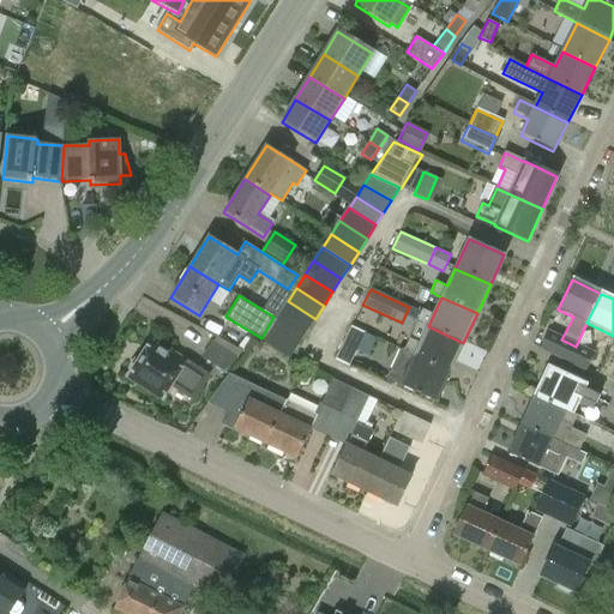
[(315,319),(288,301),(278,314),(307,332),(315,319)]
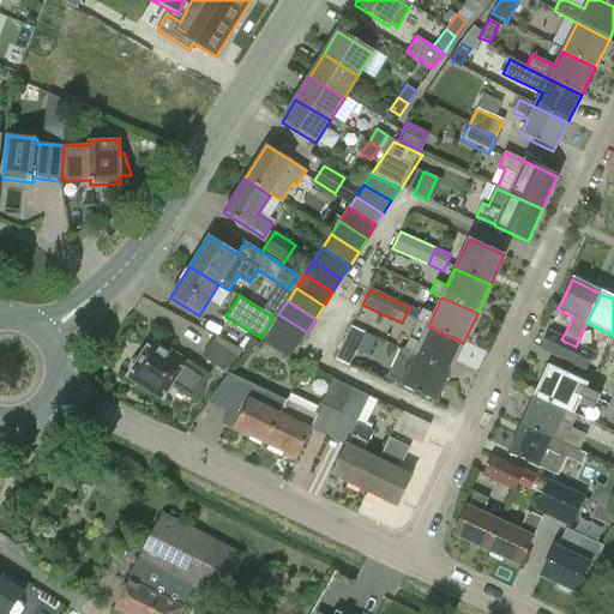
[(423,313),(409,307),(402,323),(415,330),(423,313)]
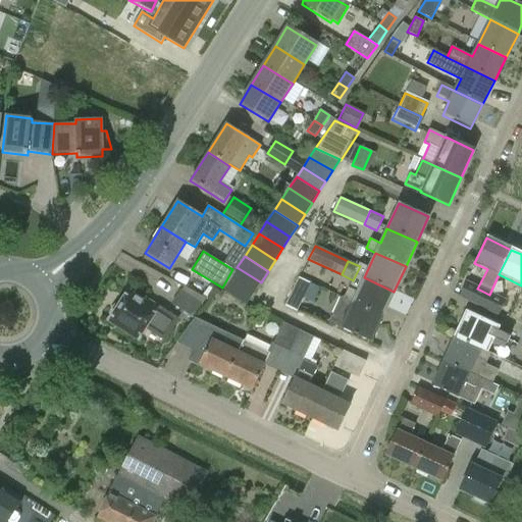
[(261,282),(237,267),(229,278),(253,294),(261,282)]
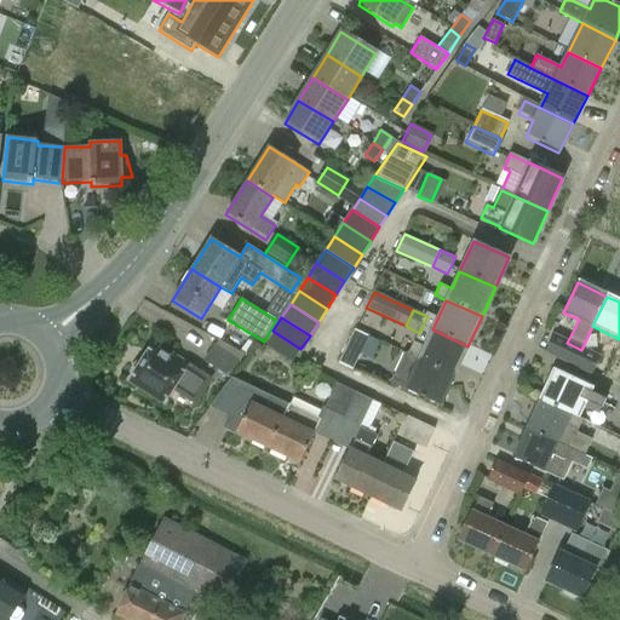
[(418,361),(454,377),(468,346),(432,329),(424,348),(413,343),(407,355),(418,360),(418,361)]
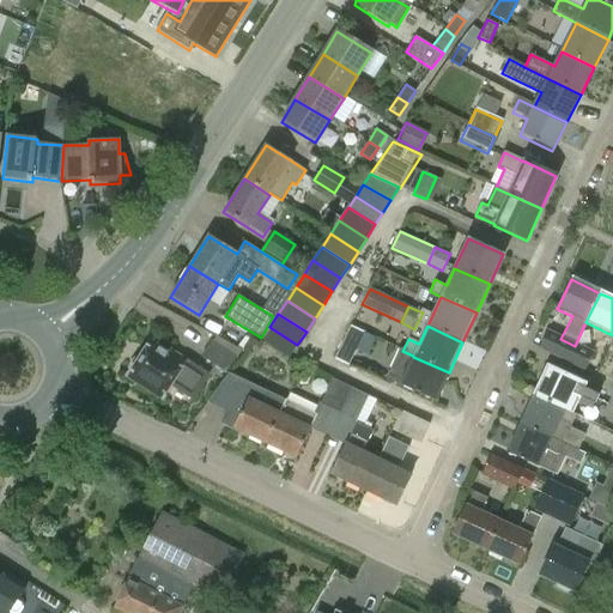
[(297,345),(269,327),(261,340),(289,359),(297,345)]
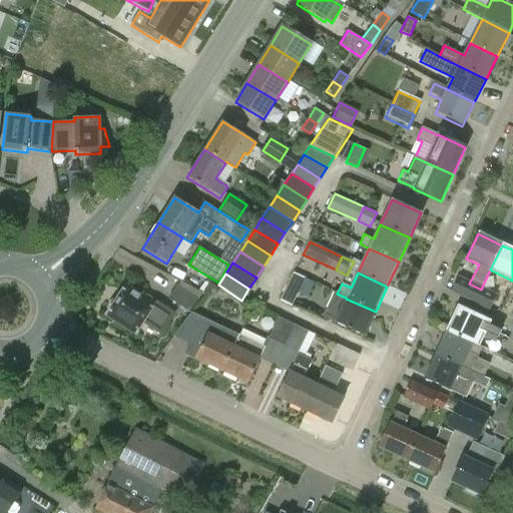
[(291,274),(281,301),(290,305),(301,278),(291,274)]
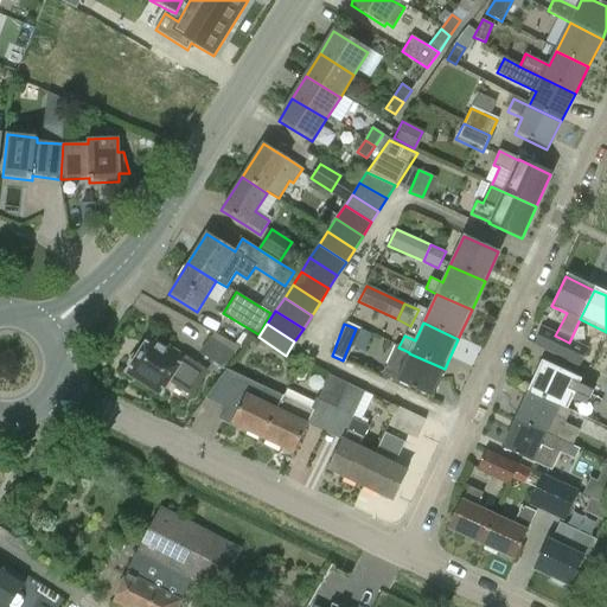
[(569,343),(555,336),(541,328),(532,345),(561,358),(569,343)]
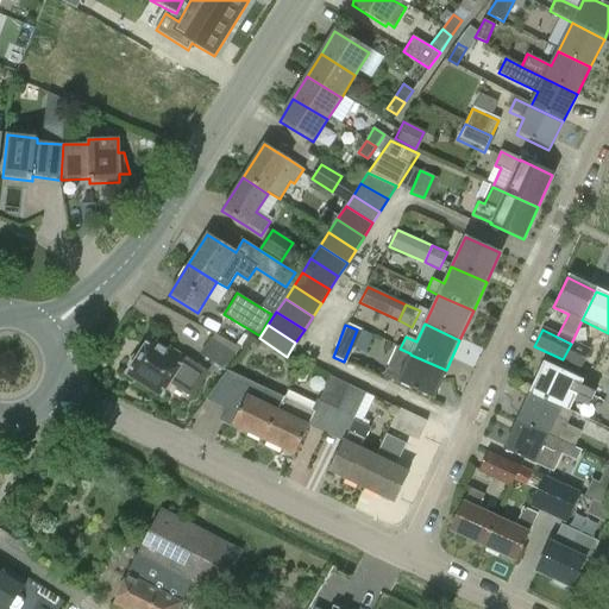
[(209,338),(200,353),(225,370),(234,355),(209,338)]
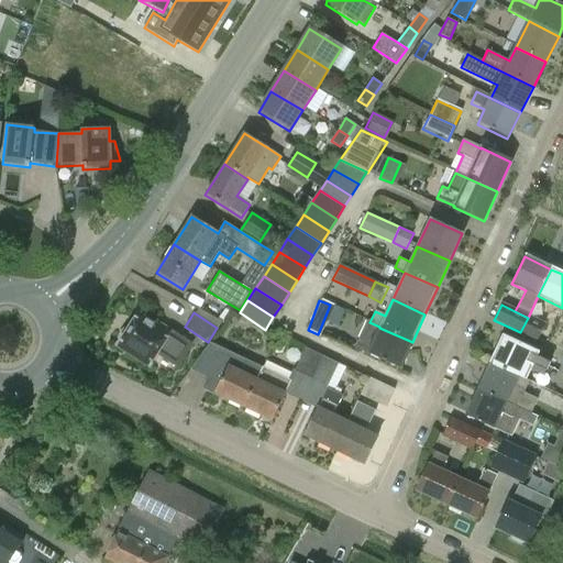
[(154,327),(138,316),(128,331),(124,331),(119,339),(120,342),(118,346),(148,366),(156,353),(177,366),(190,346),(156,323),(154,327)]
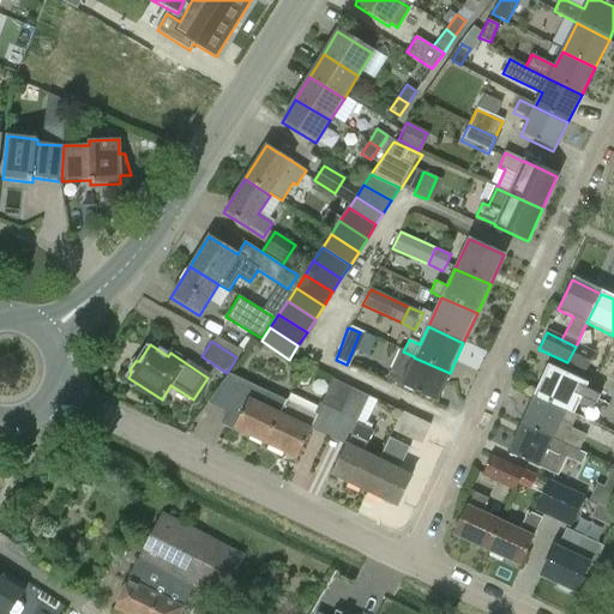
[(576,347),(567,362),(584,371),(593,354),(576,347)]
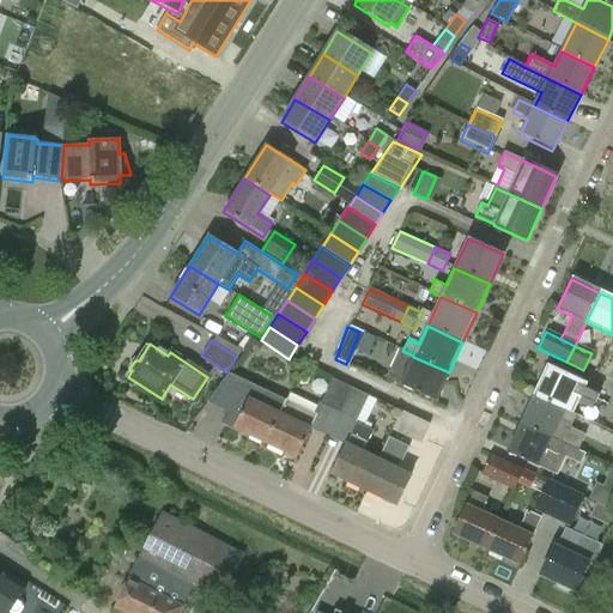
[(435,402),(449,372),(413,357),(407,370),(393,364),(386,378),(399,384),(399,386),(435,402)]
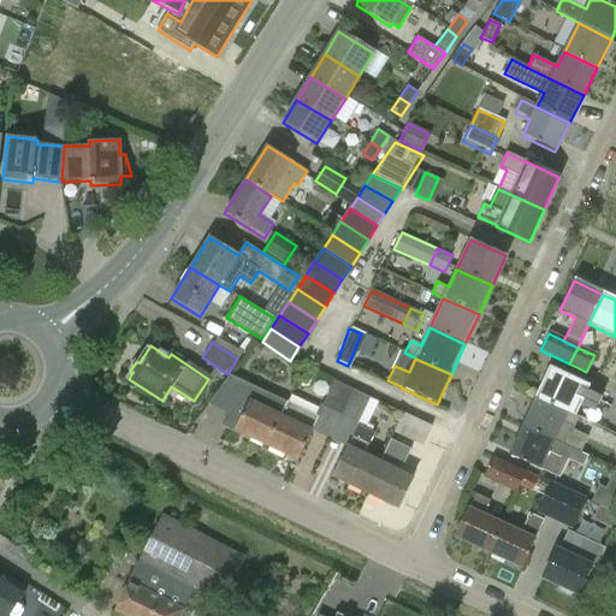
[(550,367),(535,397),(566,410),(566,412),(573,415),(580,401),(596,407),(603,391),(550,367)]
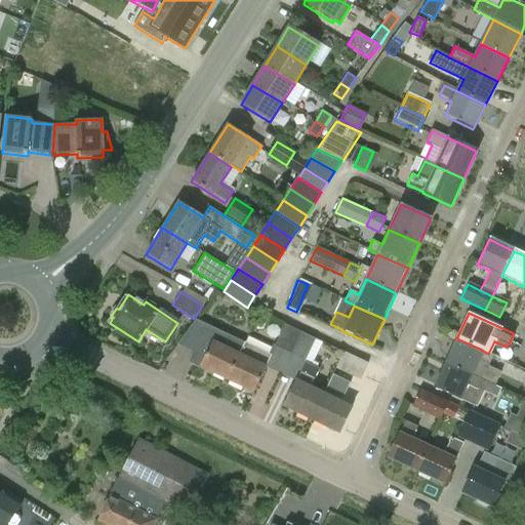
[(227,380),(245,342),(195,320),(178,341),(196,350),(191,361),(200,366),(199,367),(227,380)]
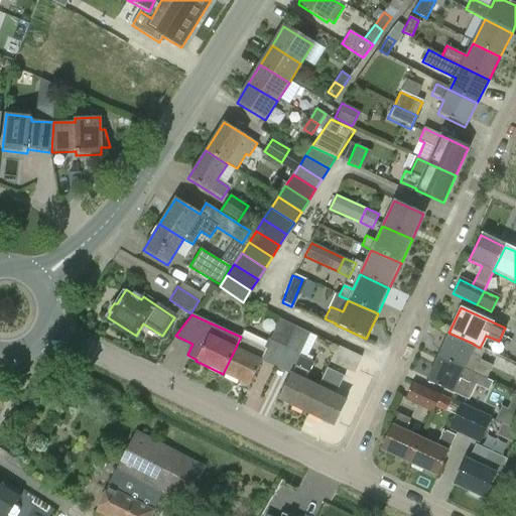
[(285,348),(295,326),(281,319),(270,341),(285,348)]
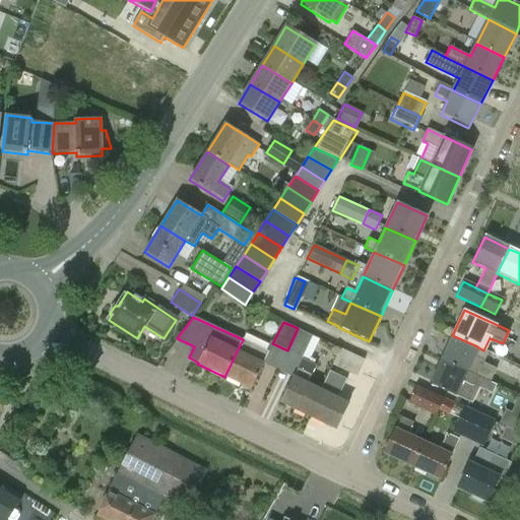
[(280,403),(309,416),(321,391),(308,385),(316,366),(311,363),(303,359),(313,336),(299,329),(284,358),(300,365),(294,378),(293,378),(280,403)]
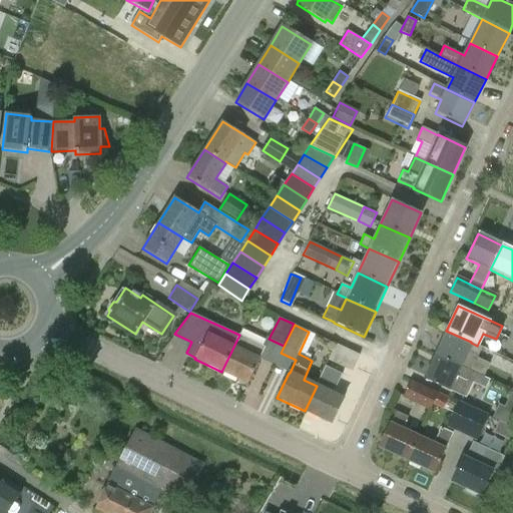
[(446,331),(435,355),(484,378),(490,364),(476,358),(481,348),(477,346),(471,343),(471,342),(446,331)]
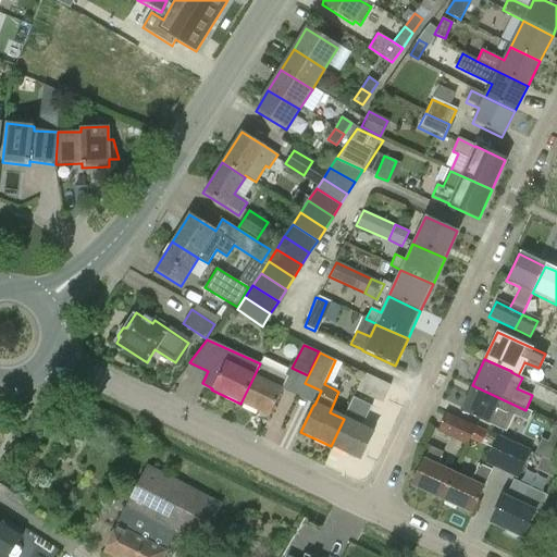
[(286,375),(260,363),(240,404),(269,417),(282,391),(281,390),(287,375),(286,375)]
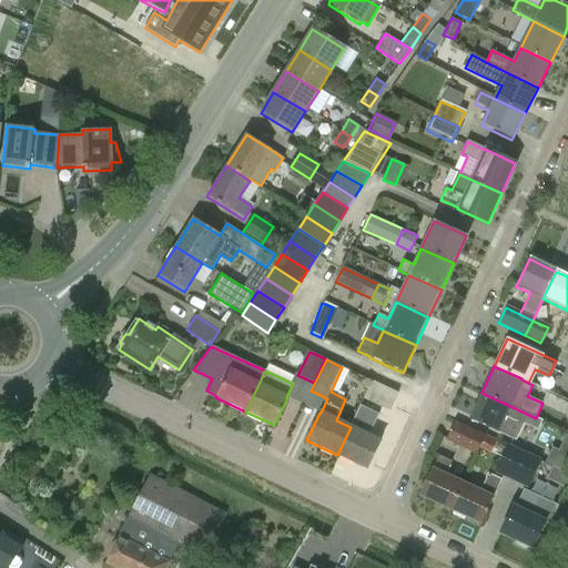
[(373,381),(372,383),(364,398),(391,411),(398,393),(373,381)]
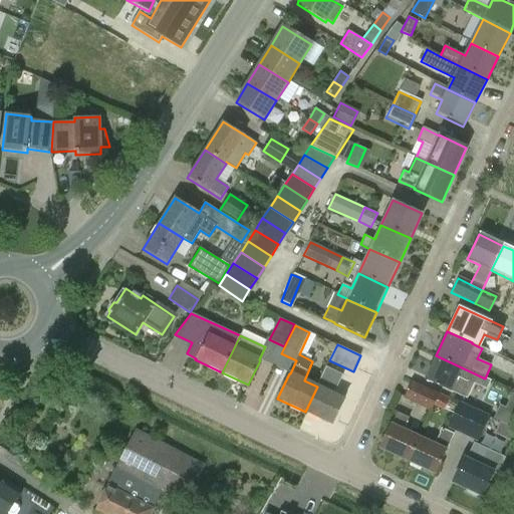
[(485,378),(436,355),(424,379),(442,389),(449,392),(466,400),(473,386),(480,389),(486,392),(491,381),(485,378)]
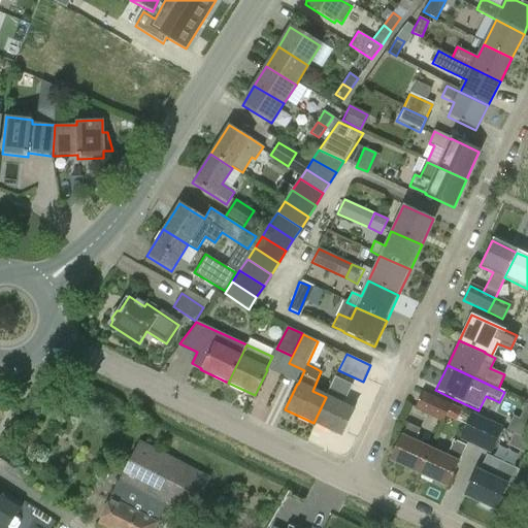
[(330,389),(326,397),(314,423),(341,436),(354,409),(342,405),(347,397),(353,385),(335,376),(330,389)]
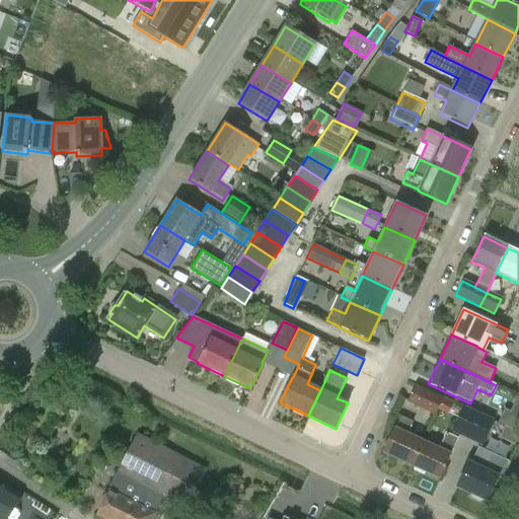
[(436,416),(444,397),(416,384),(408,402),(436,416)]
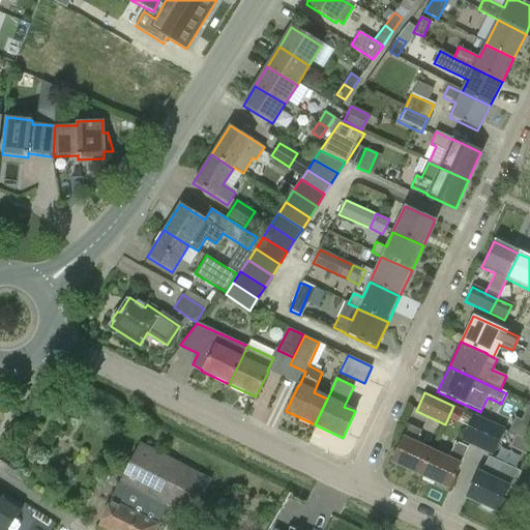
[(489,421),(474,415),(466,432),(463,440),(477,446),(489,421)]
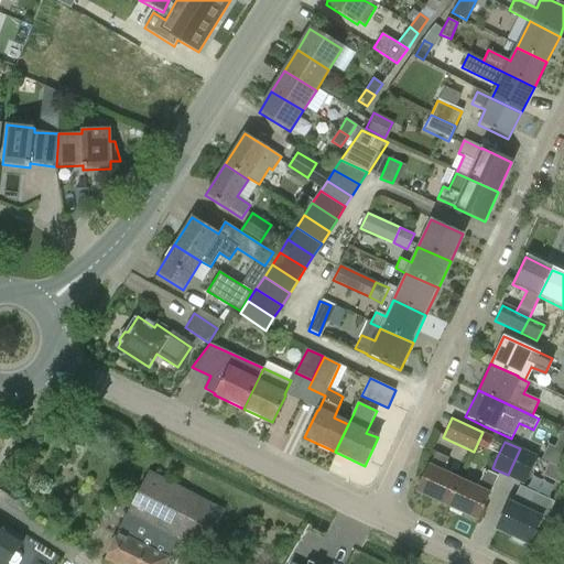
[(508,475),(507,477),(524,485),(538,457),(520,448),(508,475)]
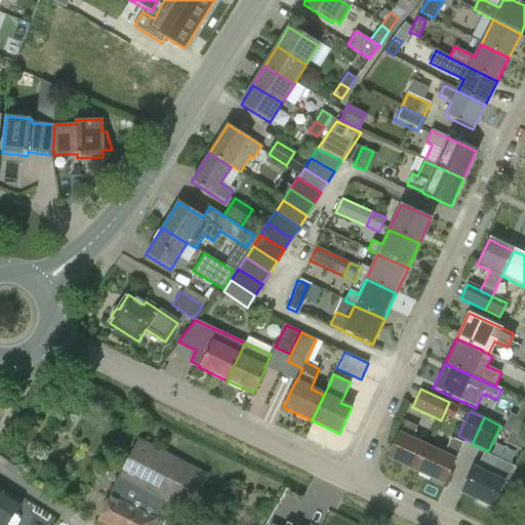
[(388,458),(415,472),(427,446),(412,440),(418,427),(405,420),(388,458)]
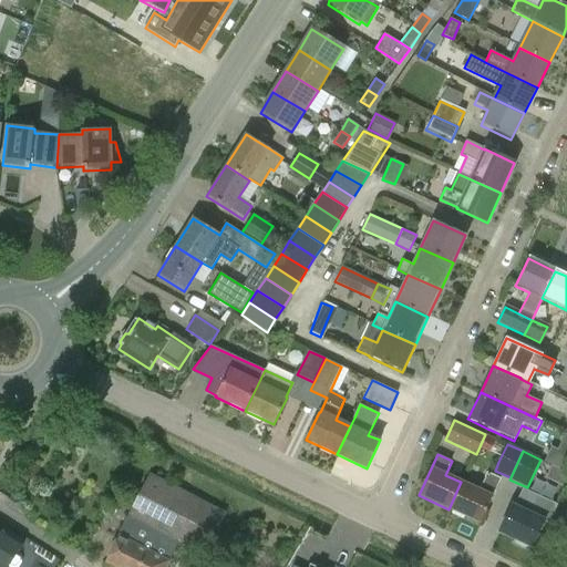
[(478,491),(461,482),(449,509),(478,524),(492,497),(492,496),(500,478),(487,472),(478,491)]
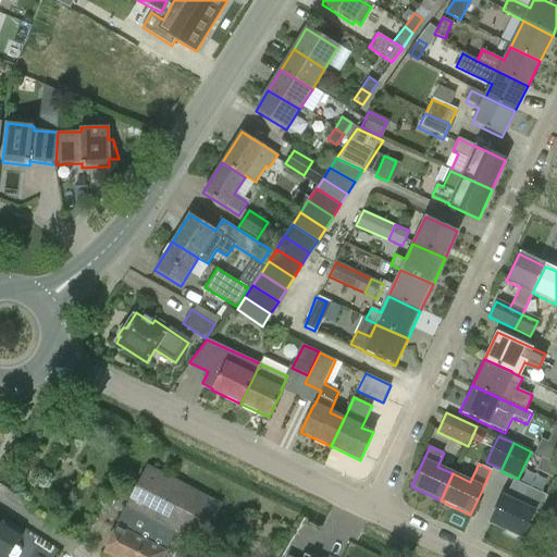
[(161,556),(175,531),(200,544),(220,506),(147,468),(103,552),(114,556),(161,556)]
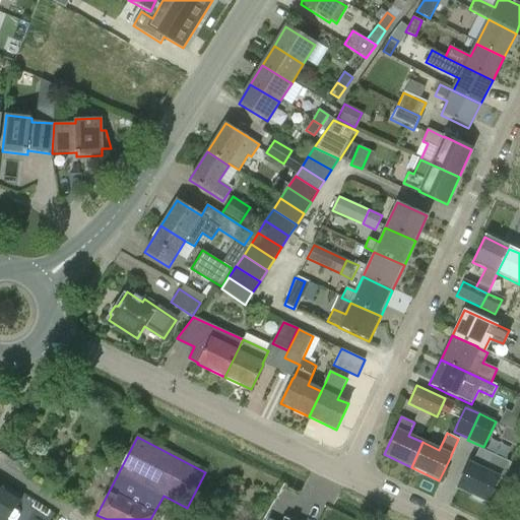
[(468,462),(456,488),(488,503),(500,476),(504,478),(512,462),(480,447),(472,464),(468,462)]
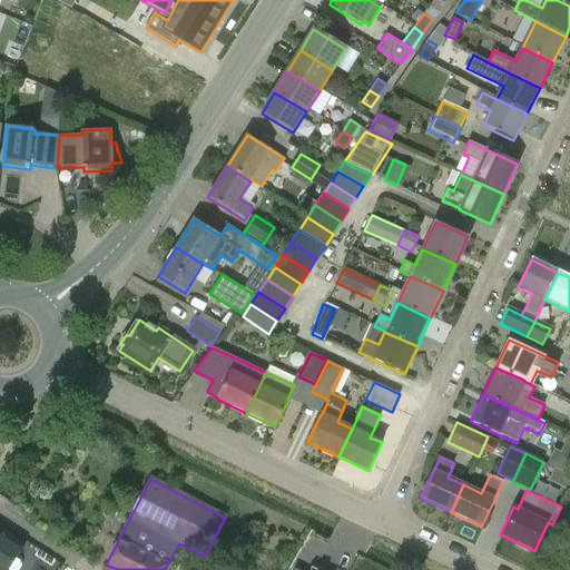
[(0,531),(0,569),(7,569),(8,569),(9,569),(18,569),(22,564),(21,560),(16,557),(22,547),(0,531)]
